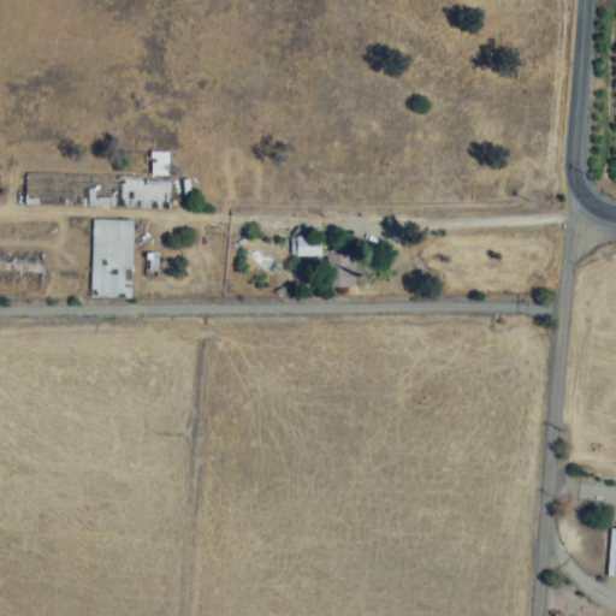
[(166,152),(149,152),(149,176),(166,176),(166,152)]
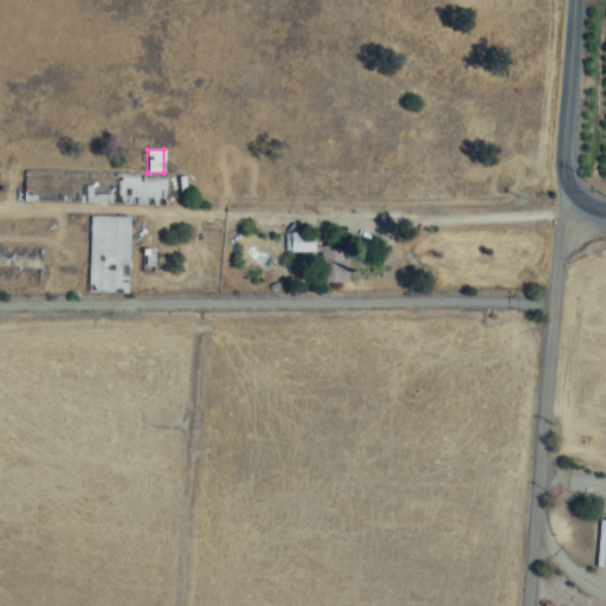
[(152,206),(152,202),(165,204),(166,178),(69,174),(68,202),(152,206)]
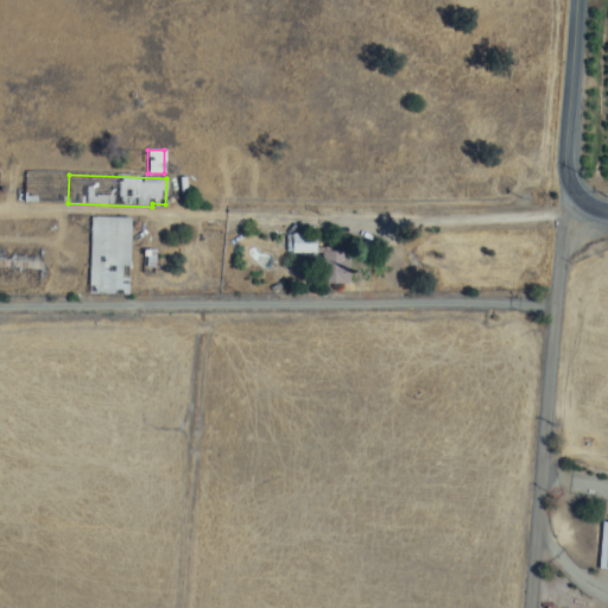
[(88,293),(128,293),(130,216),(90,216),(88,293)]
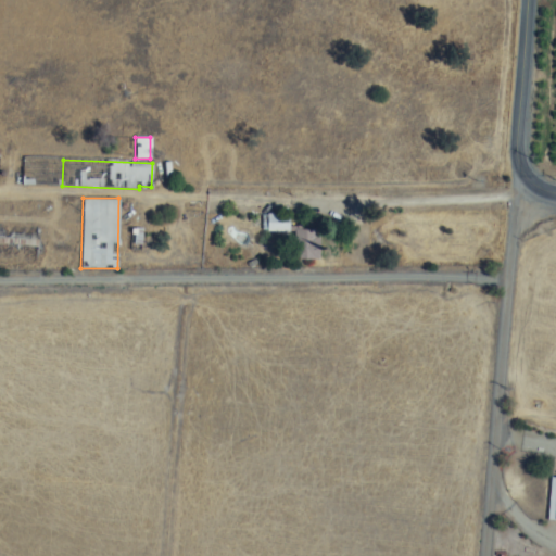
[(288,230),(288,214),(266,214),(266,230),(288,230)]
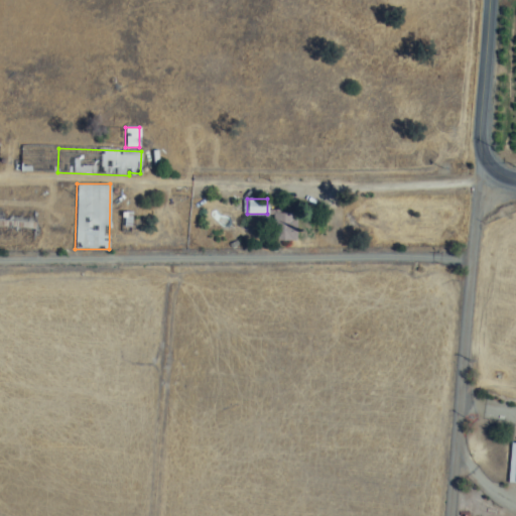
[(296,241),(296,208),(271,208),(271,241),(296,241)]
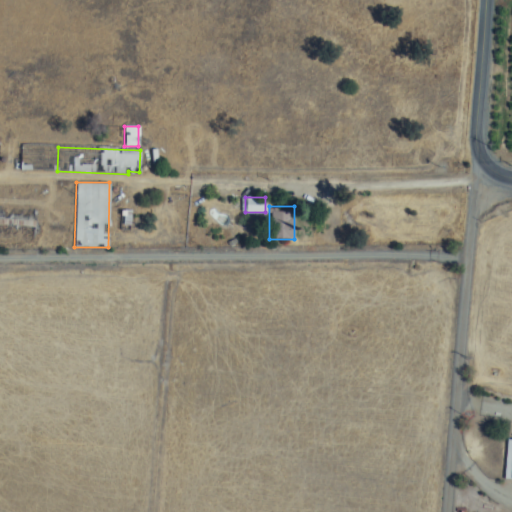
All buildings are outlined.
